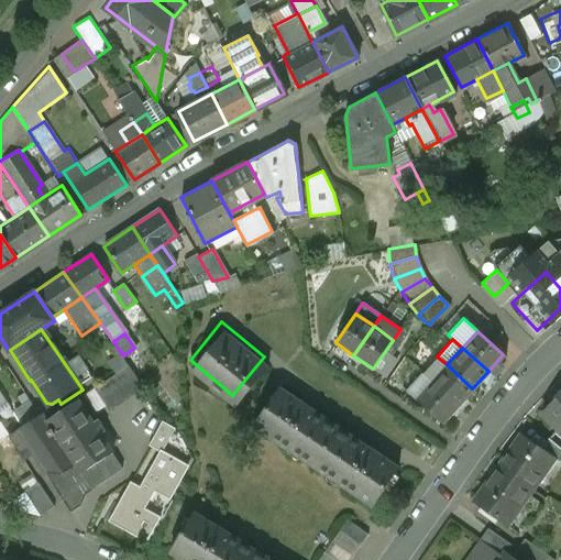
[(437,357),(421,373),(431,381),(447,364),(437,357)]
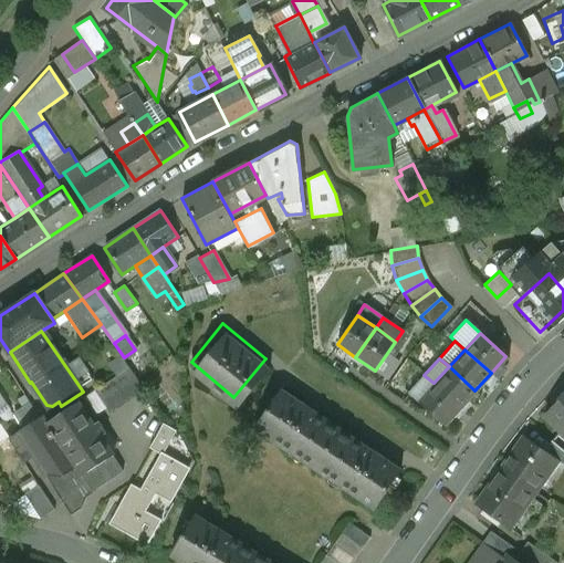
[(474,391),(449,366),(434,383),(459,407),(474,391)]
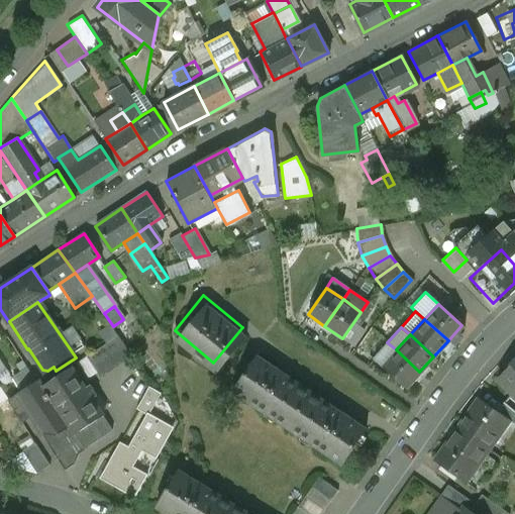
[(119,337),(89,356),(98,370),(102,368),(108,377),(134,360),(119,337)]
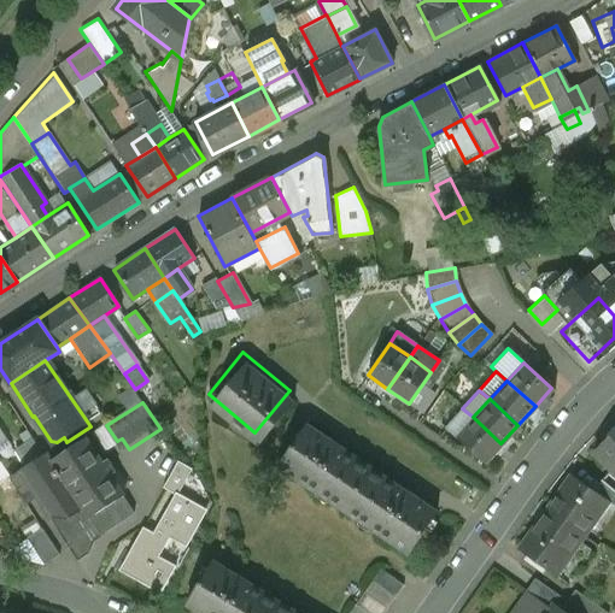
[(462,408),(445,426),(455,436),(473,417),(462,408)]
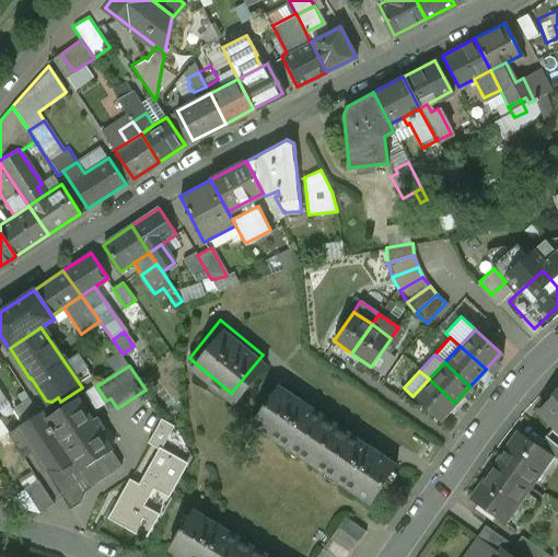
[(275,375),(247,417),(309,457),(336,416),(275,375)]
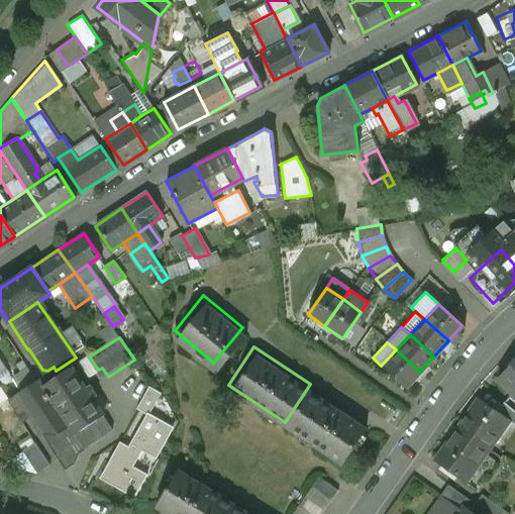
[(396,349),(381,366),(405,388),(419,372),(396,349)]
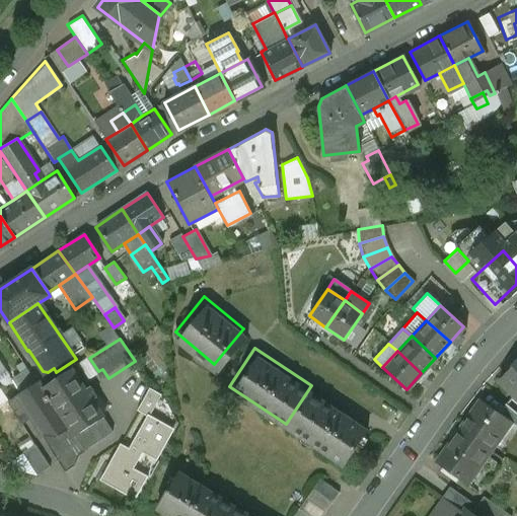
[(516,360),(497,381),(516,399),(516,360)]
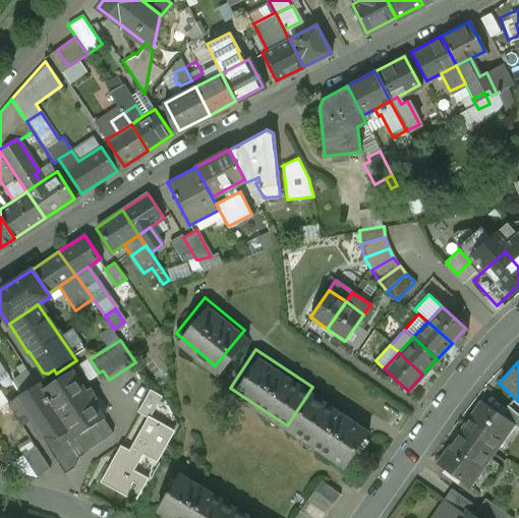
[(71,369),(43,389),(40,382),(17,396),(35,424),(58,459),(79,445),(74,436),(102,417),(103,417),(71,369)]
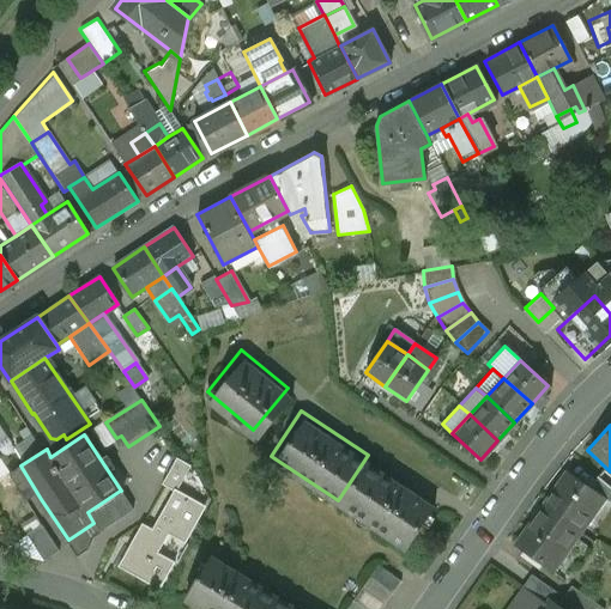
[(368,455),(338,500),(406,544),(436,499),(368,455)]
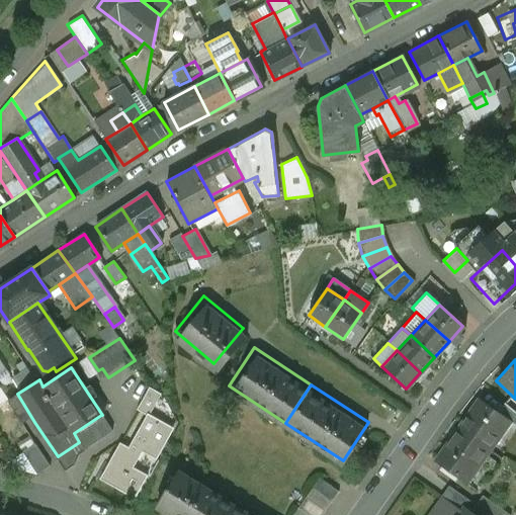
[(149,387),(137,408),(148,414),(148,413),(150,414),(161,394),(149,387)]
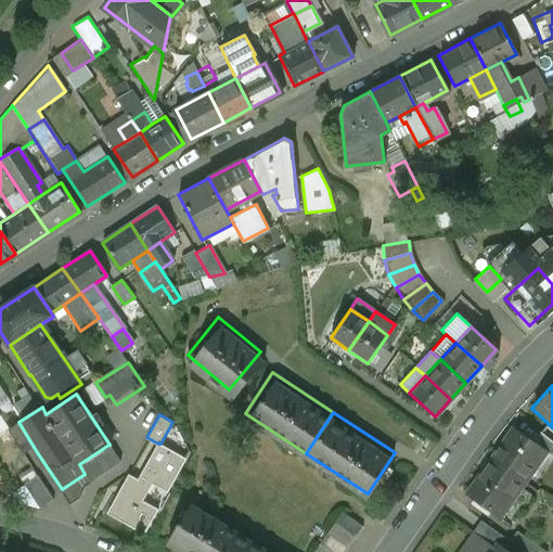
[(37,452),(18,422),(9,428),(28,458),(37,452)]
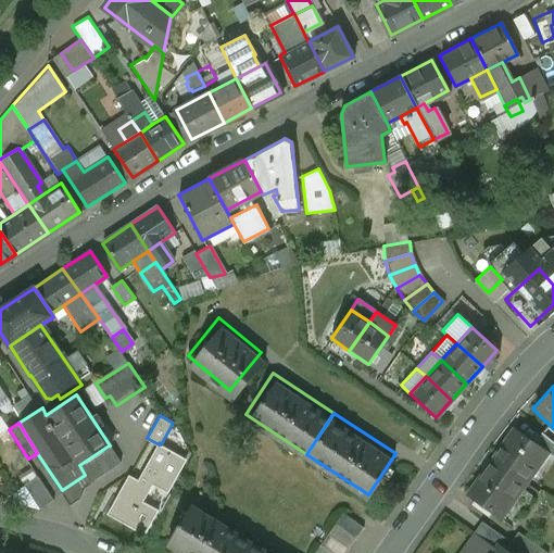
[(532,440),(514,428),(492,459),(525,481),(546,452),(546,451),(532,440)]
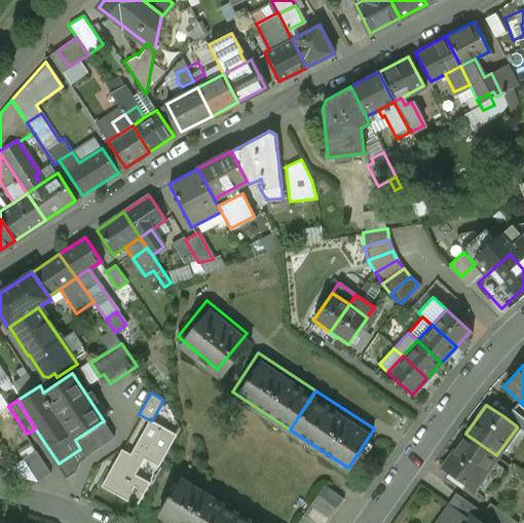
[(523,431),(523,418),(511,408),(503,416),(517,426),(517,427),(523,432),(523,431)]
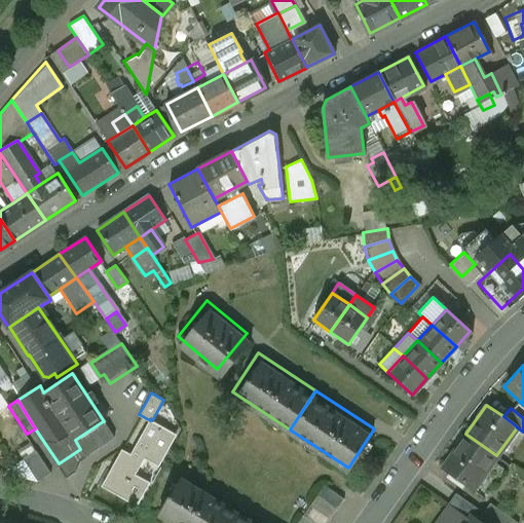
[(150,420),(120,475),(110,470),(102,485),(137,503),(149,481),(135,474),(144,457),(158,464),(173,438),(158,430),(160,425),(152,420),(150,419),(150,420)]
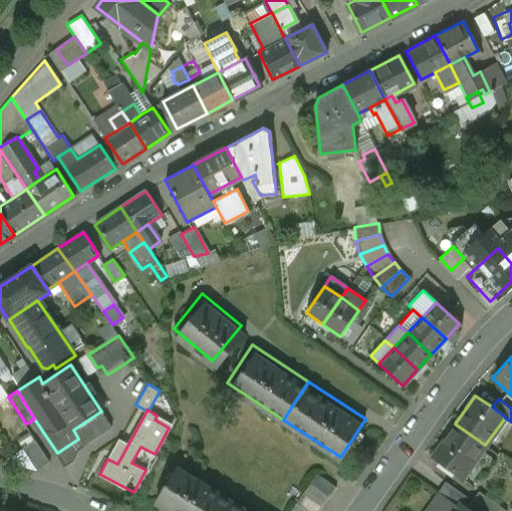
[(100,412),(73,430),(78,439),(82,444),(83,443),(109,426),(100,412)]
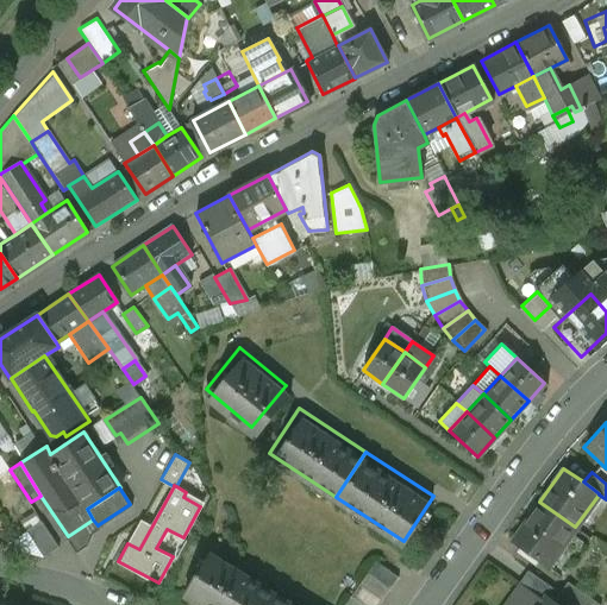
[(539,504),(530,516),(521,527),(513,540),(513,539),(512,541),(548,566),(575,527),(539,502),(538,503),(539,504)]
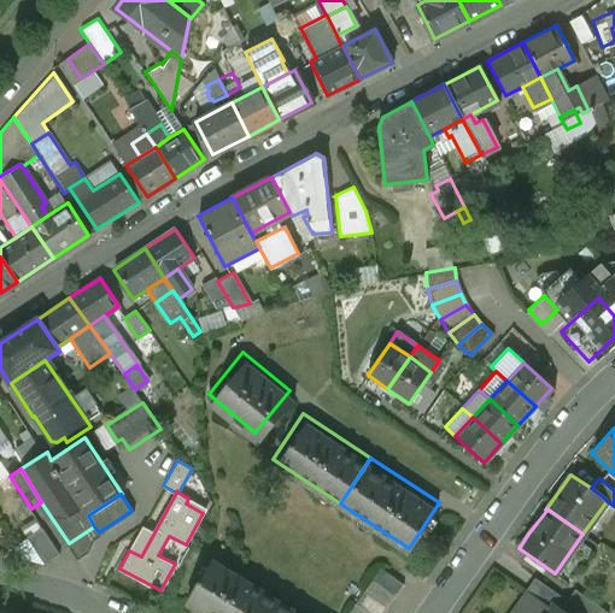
[(37,518),(23,528),(28,536),(19,542),(35,566),(59,549),(37,518)]
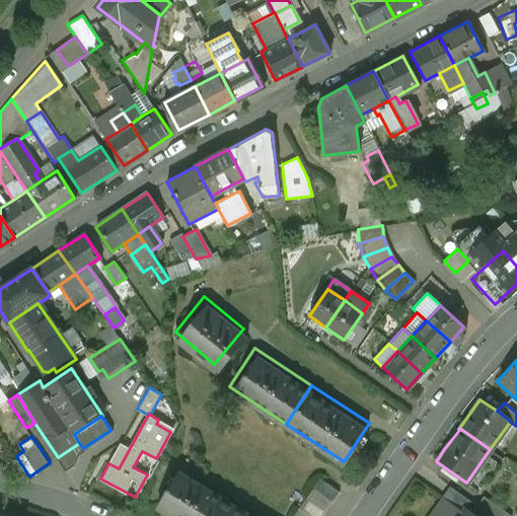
[(79,443),(58,457),(66,469),(89,454),(84,447),(83,448),(79,443)]
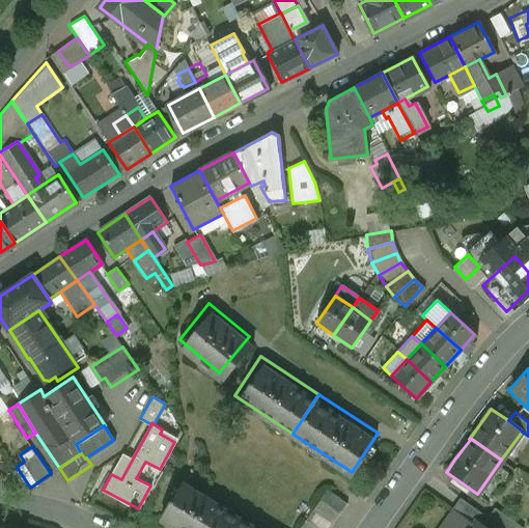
[(182,469),(156,508),(186,527),(225,527),(240,506),(182,469)]
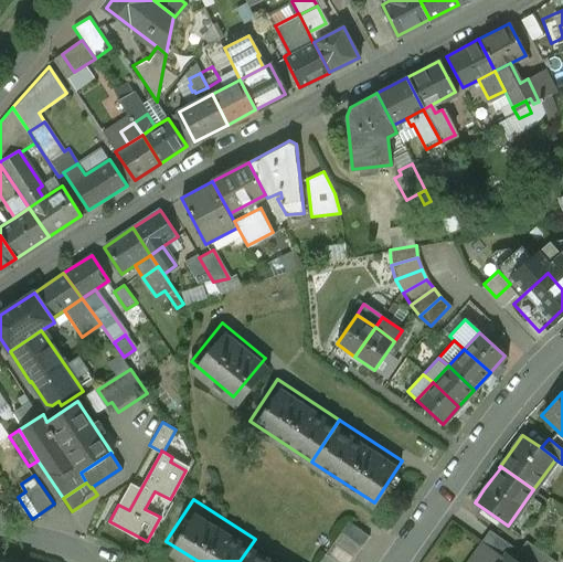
[(368,534),(347,520),(332,541),(352,555),(368,534)]
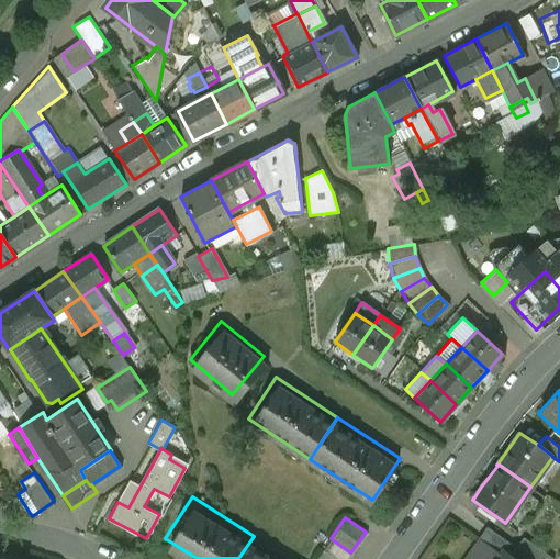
[(533,558),(516,547),(486,526),(478,538),(482,541),(500,554),(503,549),(516,558),(533,558)]
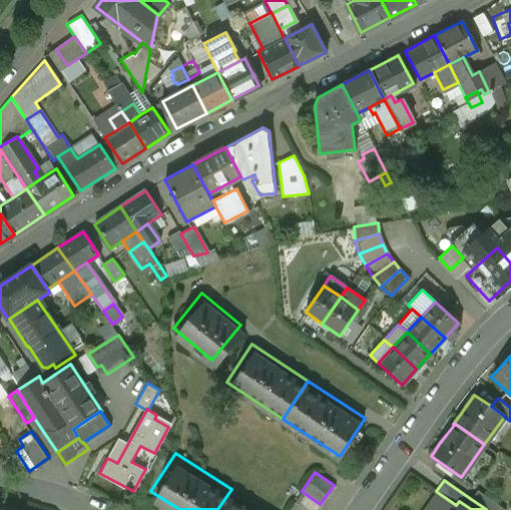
[(264,509),(231,489),(217,509),(264,509)]
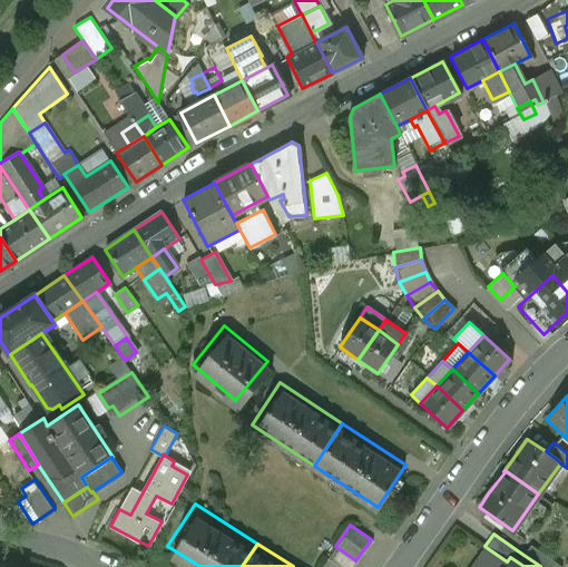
[(560,566),(561,566),(530,545),(524,555),(540,566),(560,566)]
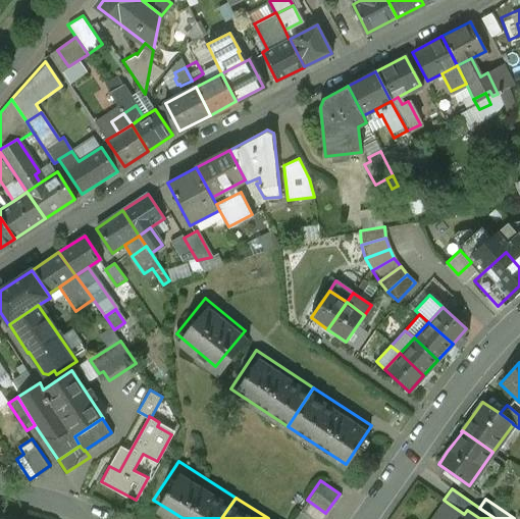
[(307,500),(293,518),(321,518),(325,513),(307,500)]
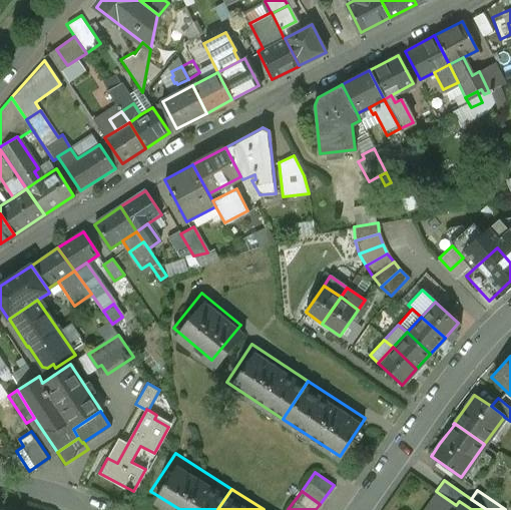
[(452,509),(456,505),(440,494),(429,509),(430,509),(452,509)]
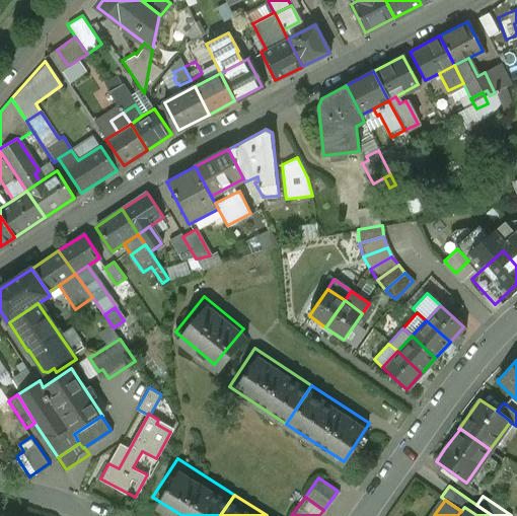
[(476,515),(464,507),(461,511),(457,515),(476,515)]
